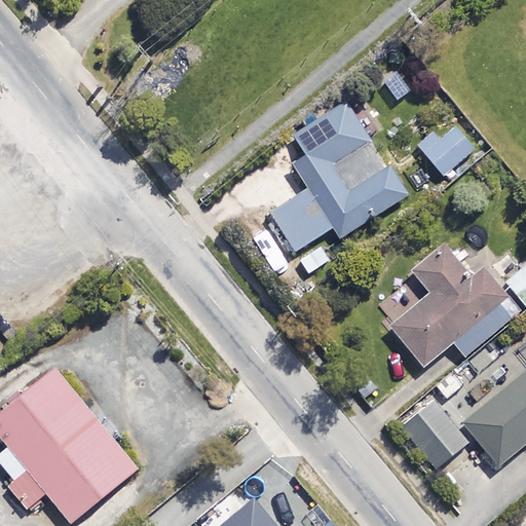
[(384,161),(379,164),(370,150),(375,147),(348,104),(291,139),(304,160),(293,166),(308,192),(266,218),(290,256),(330,231),(337,241),(407,198),(384,161)]
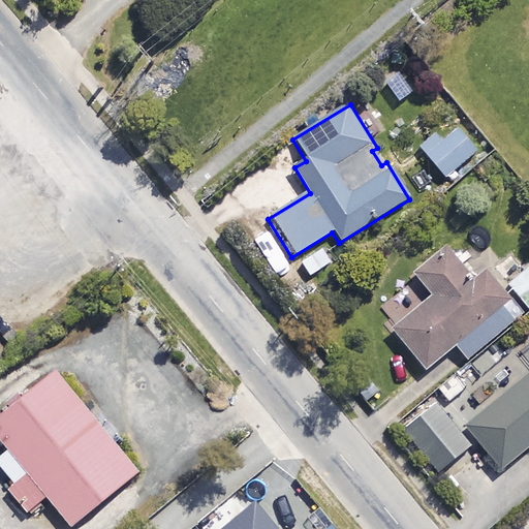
[(476,153),(456,128),(425,154),(445,178),(476,153)]
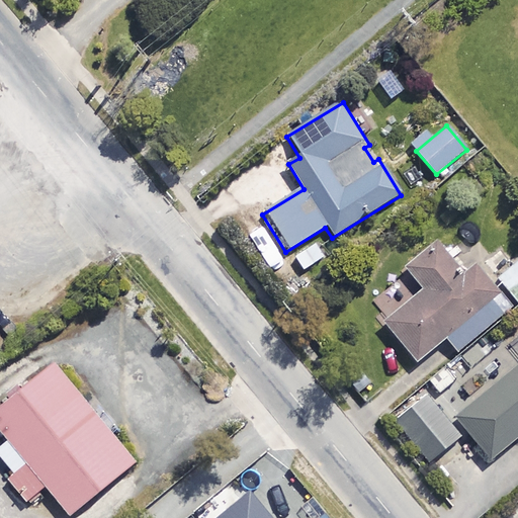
[(461,274),(436,244),(402,272),(420,293),(383,324),(417,364),(446,340),(457,353),(512,308),(476,263),(461,274)]
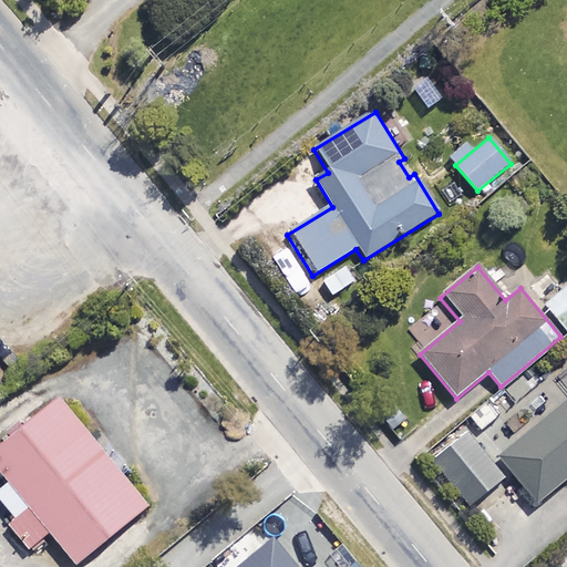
[(566,287),(545,306),(566,333),(566,287)]
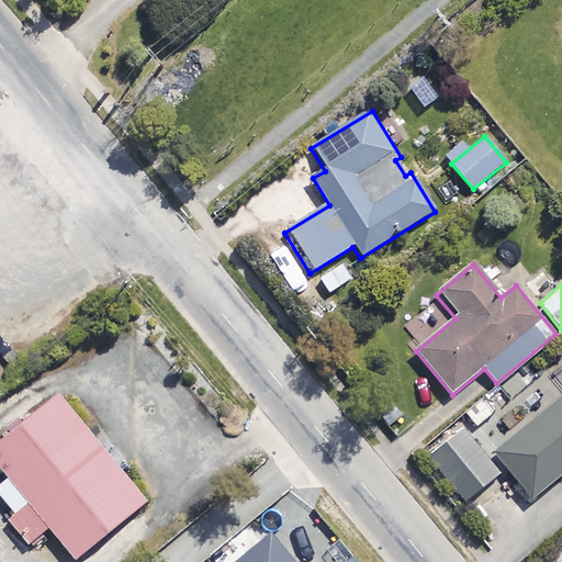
[(147,503),(57,396),(0,445),(0,463),(11,476),(0,485),(0,507),(31,543),(48,528),(77,561),(147,503)]
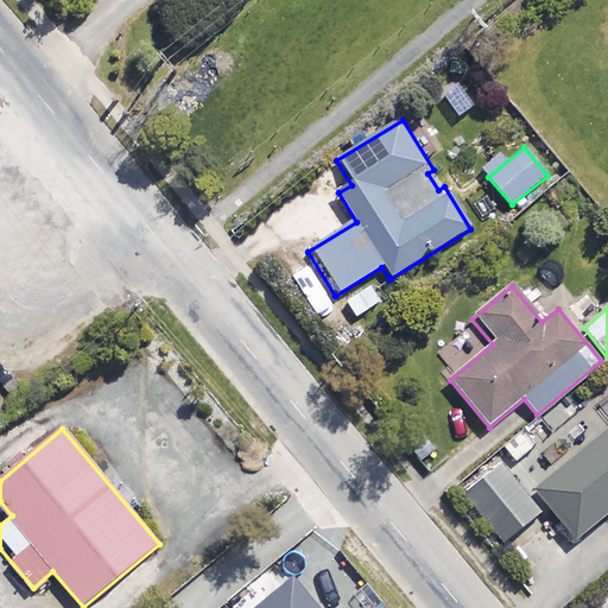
[(607,431),(533,492),(574,543),(607,514),(607,431)]
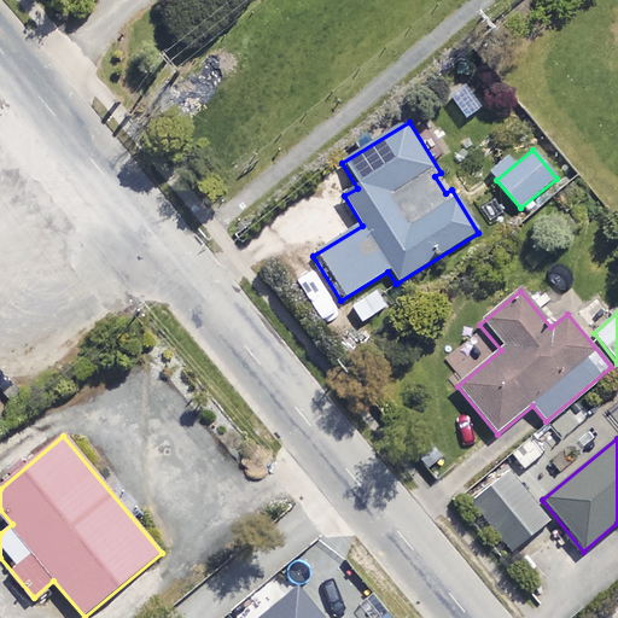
[(547,523),(507,477),(472,506),(512,552),(547,523)]
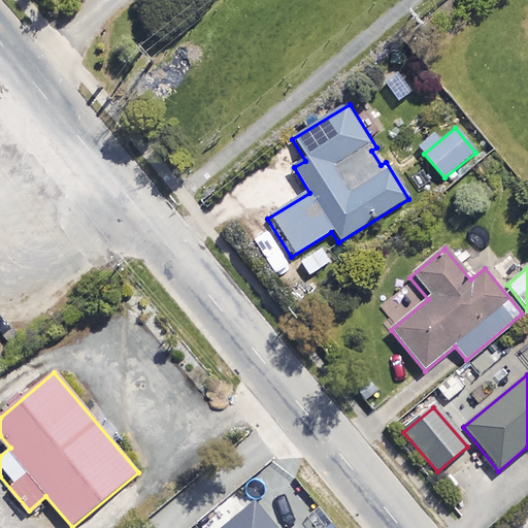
[(275,527),(252,500),(220,527),(275,527)]
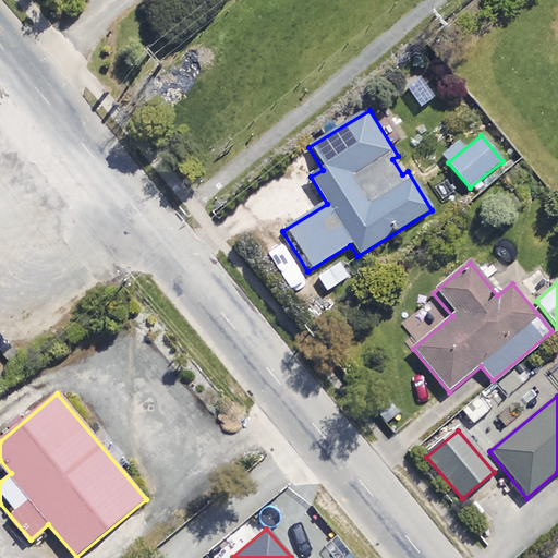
All buildings are outlined.
